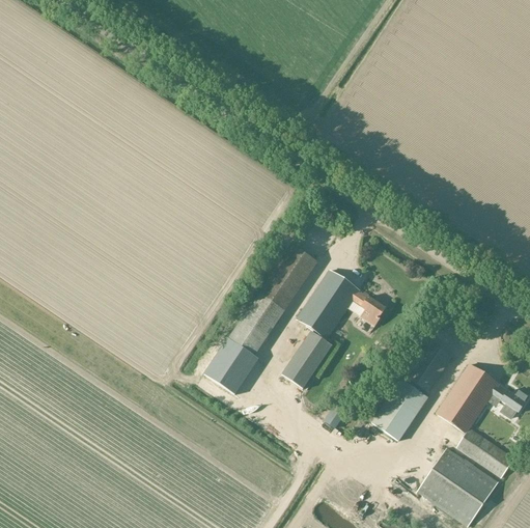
[(291,244),(228,338),(254,356),(317,261),(291,244)]
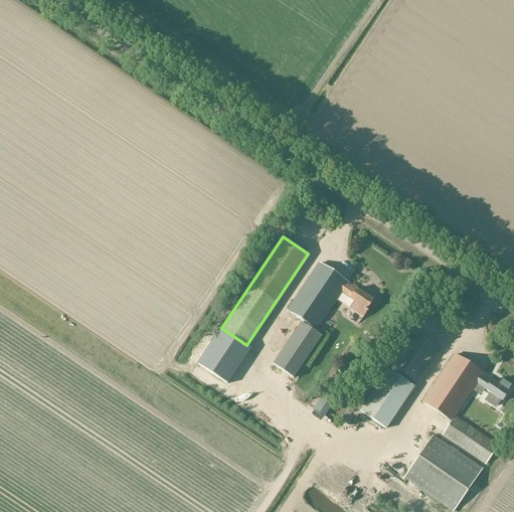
[(353,282),(351,285),(347,283),(349,281),(320,261),(288,308),(317,328),(342,290),(351,296),(350,296),(355,299),(350,306),(364,315),(369,308),(368,307),(374,298),(357,286),(358,285),(353,282)]
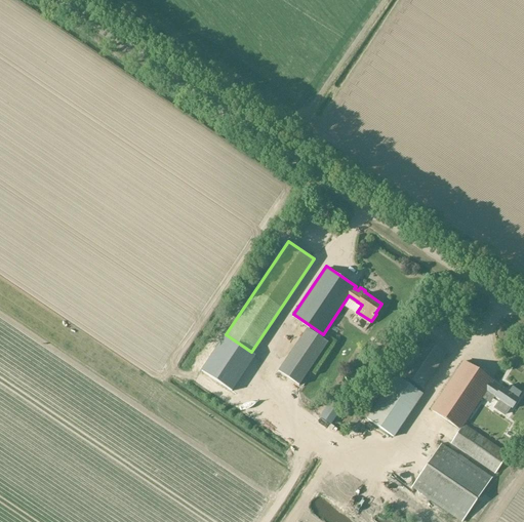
[(307,326),(278,368),(298,383),(327,339),(307,326)]
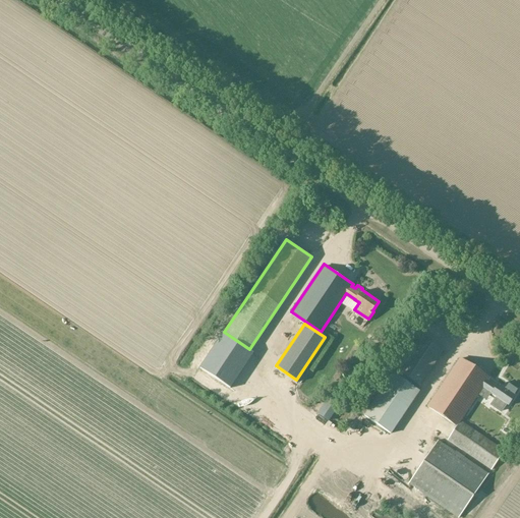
[(224,332),(200,366),(231,386),(253,352),(249,349),(224,332)]
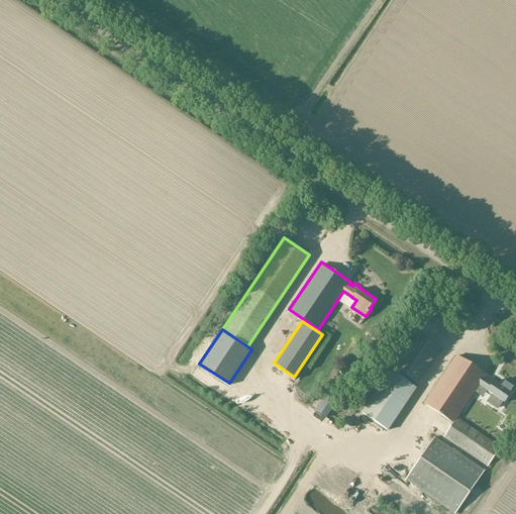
[(418,332),(395,366),(417,381),(440,346),(418,332)]
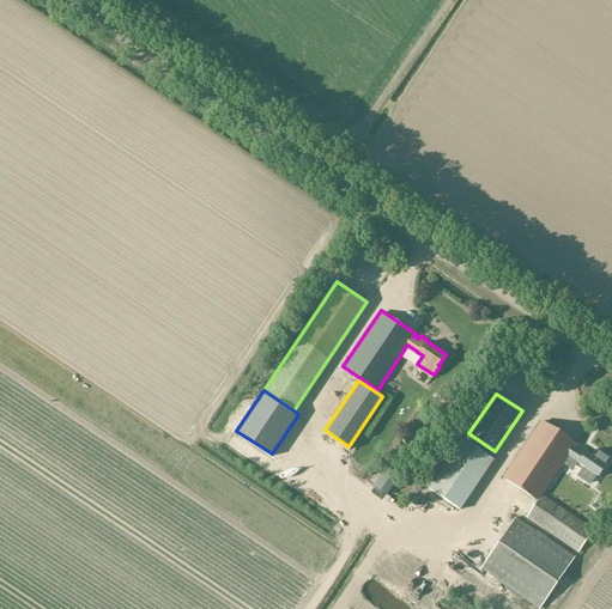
[(544,492),(569,454),(579,460),(579,461),(585,466),(580,474),(591,481),(597,473),(599,475),(611,457),(598,448),(594,455),(576,443),(543,419),(504,475),(539,499),(544,492)]
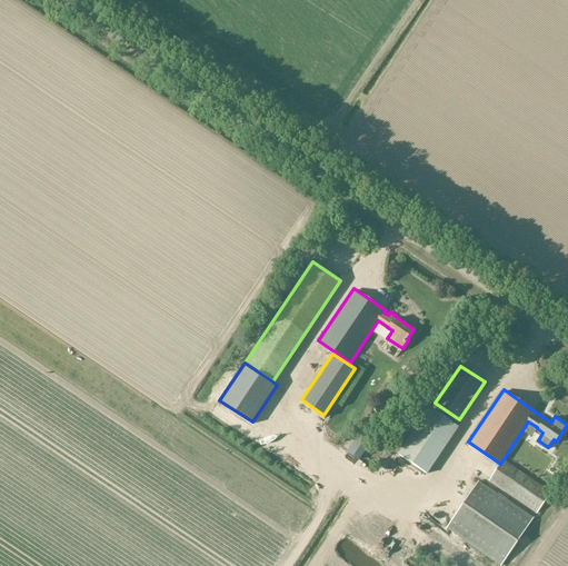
[(430,405),(399,452),(427,472),(459,425),(430,405)]
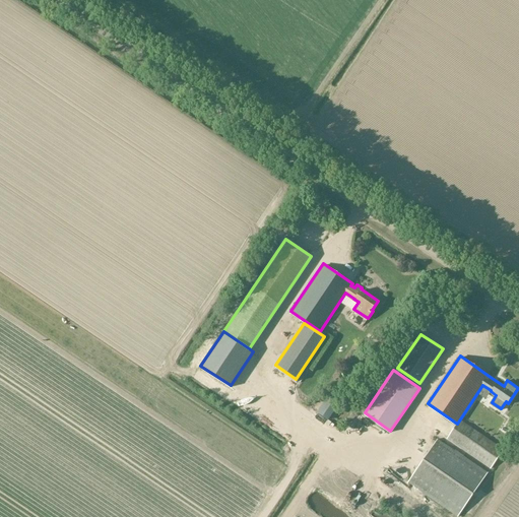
[(457,424),(447,437),(492,467),(505,447),(461,417),(457,424)]
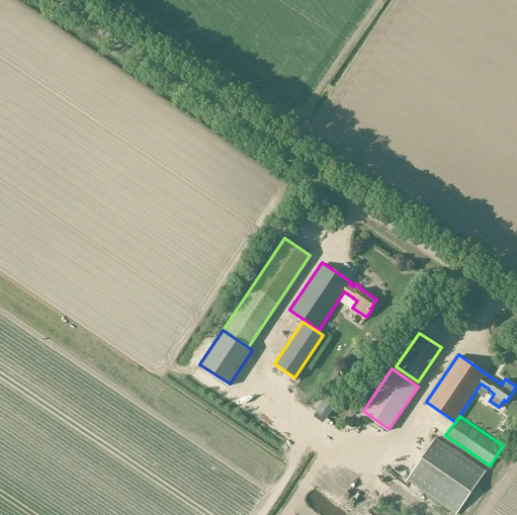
[(363,417),(359,423),(367,429),(372,422),(363,417)]
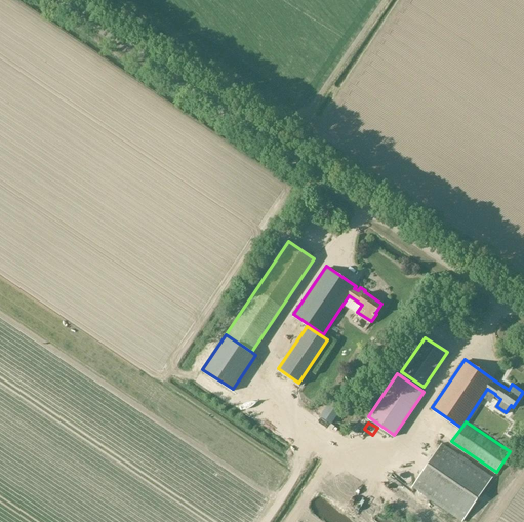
[(493,476),(449,445),(443,441),(412,485),(462,520),(493,476)]
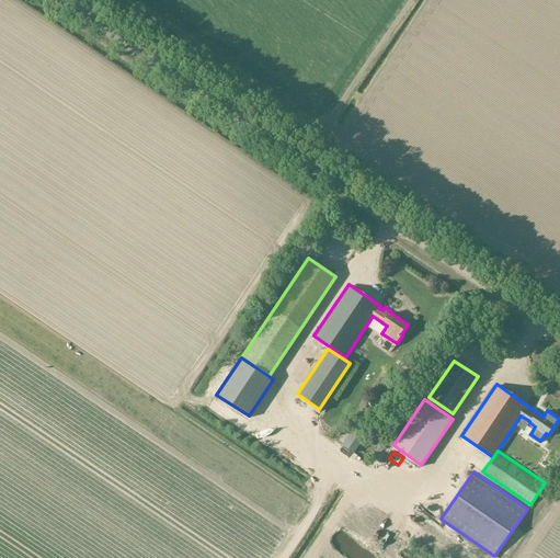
All buildings are outlined.
